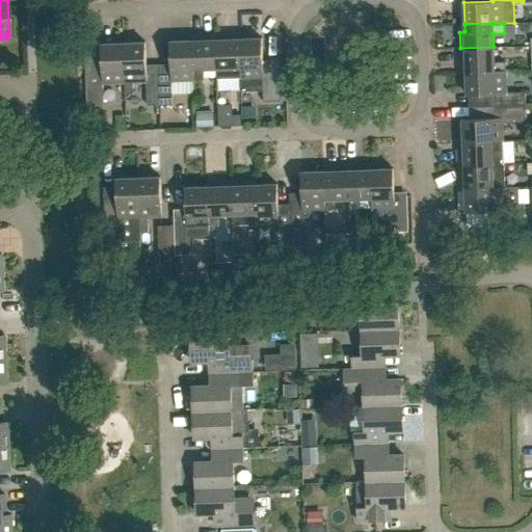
[(233,38),(232,33),(216,34),(217,68),(217,78),(240,77),(240,67),(241,67),(240,38),(233,38)]
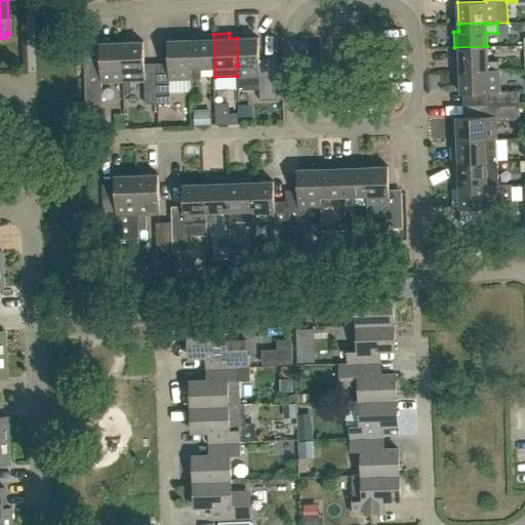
[(213,34),(197,34),(197,39),(190,39),(191,68),(192,79),(198,79),(202,72),(201,68),(214,67),(213,34)]
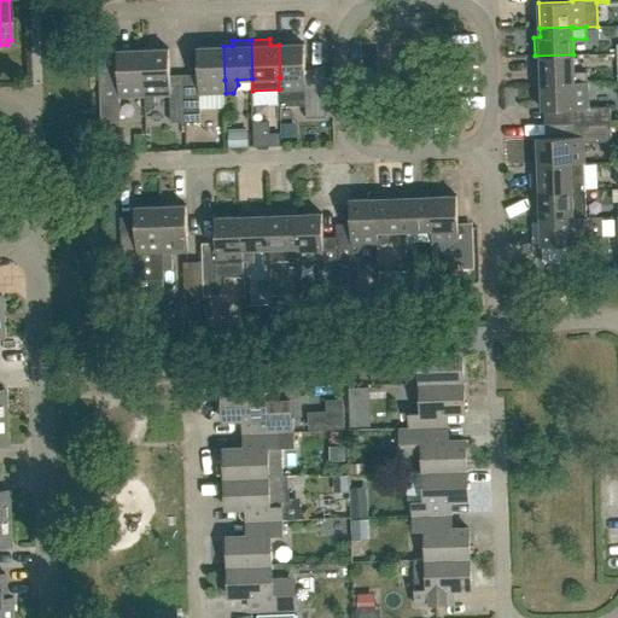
[(305,105),(307,117),(325,116),(324,77),(305,79),(304,44),(279,45),(280,77),(279,77),(279,89),(280,105),(305,105)]
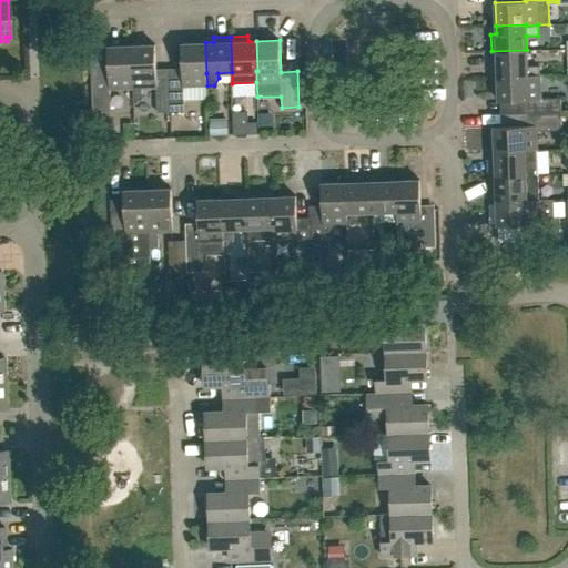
[(183,87),(208,85),(206,73),(205,42),(182,43),(183,74),(170,74),(171,112),(184,111),(183,87)]
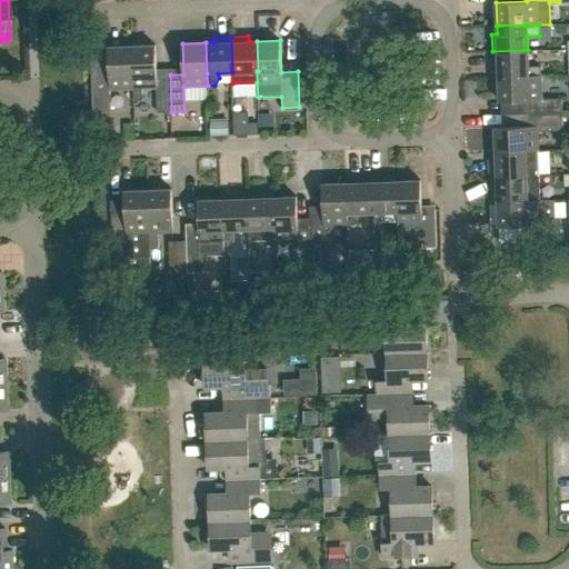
[(170,75),(157,76),(156,45),(132,46),(133,88),(133,100),(142,100),(142,88),(157,87),(158,112),(171,112),(170,75)]
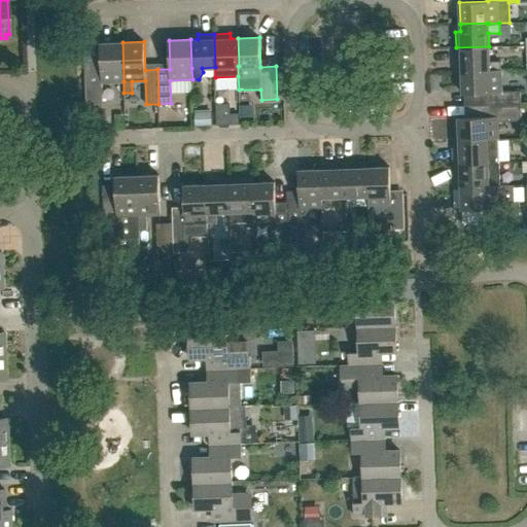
[(103,101),(102,82),(124,81),(123,42),(100,43),(101,72),(89,72),(90,101),(103,101)]
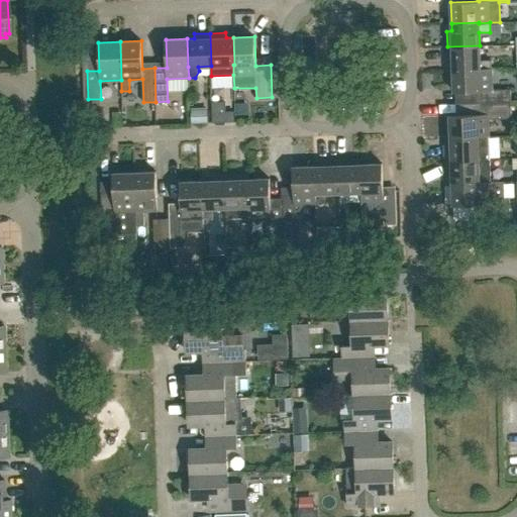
[(491,61),(481,61),(480,45),(447,46),(447,63),(452,63),(452,70),(481,69),(492,68),(491,61)]
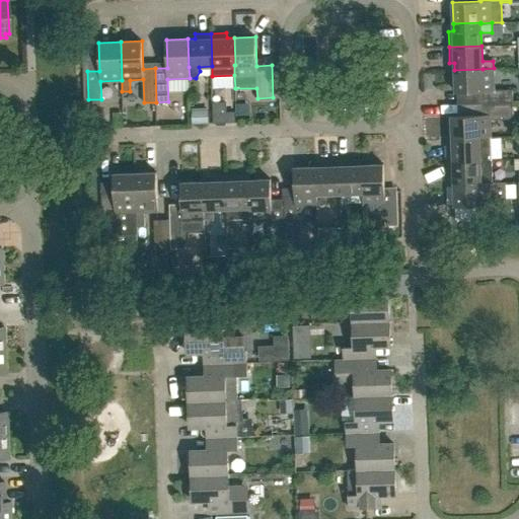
[(483,102),(513,101),(512,89),(494,90),(494,68),(483,69),(454,70),(455,91),(483,90),(483,102)]
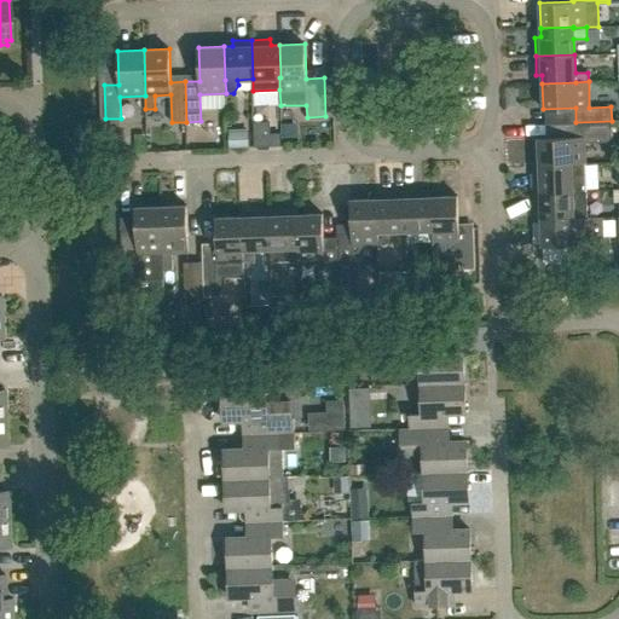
[(247,113),(246,132),(271,133),(272,115),(247,113)]
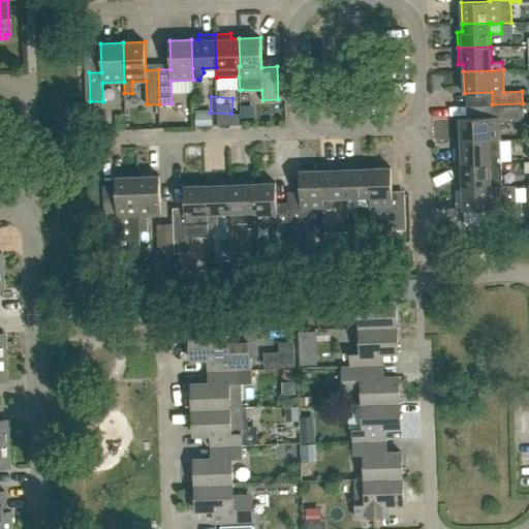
[(500,139),(500,122),(523,121),(523,103),(492,104),(493,117),(460,118),(461,139),(489,138),(489,139),(500,139)]
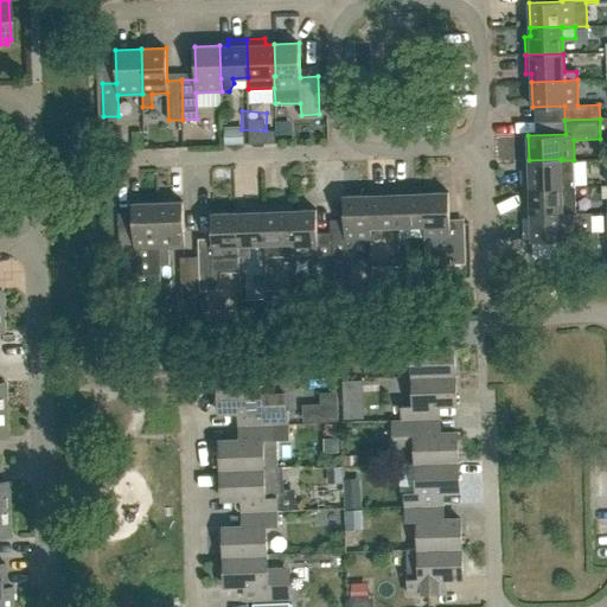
[(529,168),(523,170),(524,187),(575,186),(574,160),(561,160),(561,159),(529,160),(529,168)]
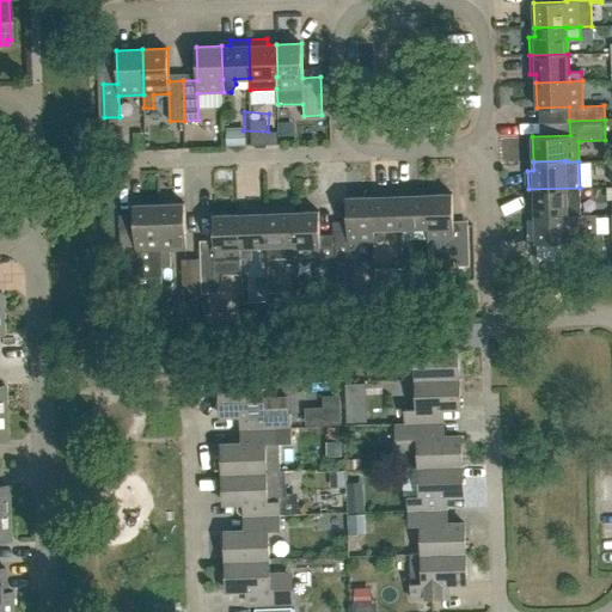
[(528,189),(528,208),(534,208),(534,216),(568,215),(581,214),(580,188),(528,189)]
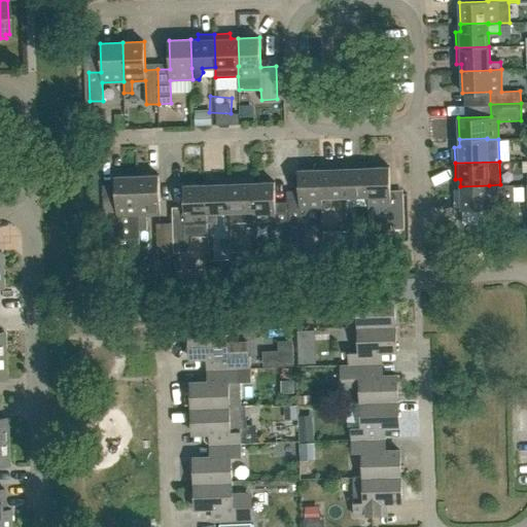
[(328,208),(331,205),(330,197),(345,197),(344,163),(327,164),(327,169),(320,169),(321,198),(322,198),(322,208),(328,208)]
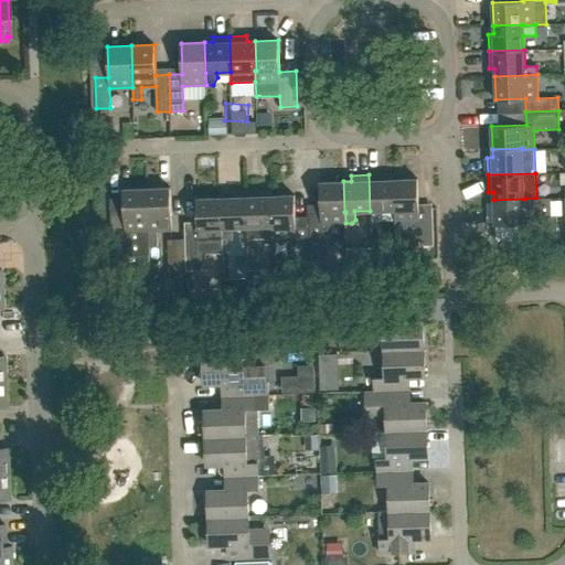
[(386,174),(369,174),(370,211),(395,210),(394,179),(386,180),(386,174)]
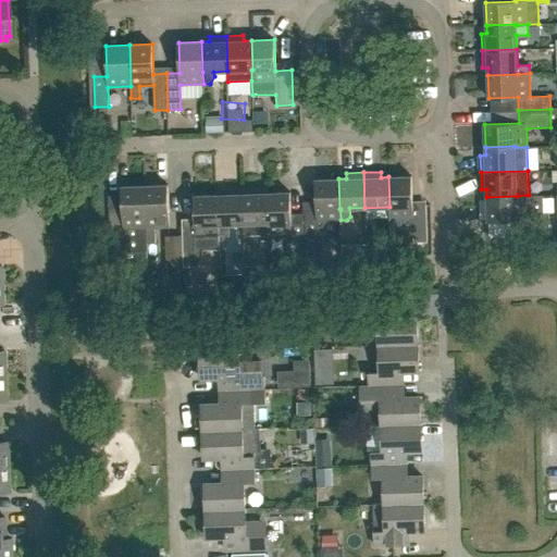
[(390,207),(390,219),(405,218),(405,224),(408,226),(413,226),(413,242),(426,242),(425,205),(412,206),(411,176),(388,176),(390,207)]
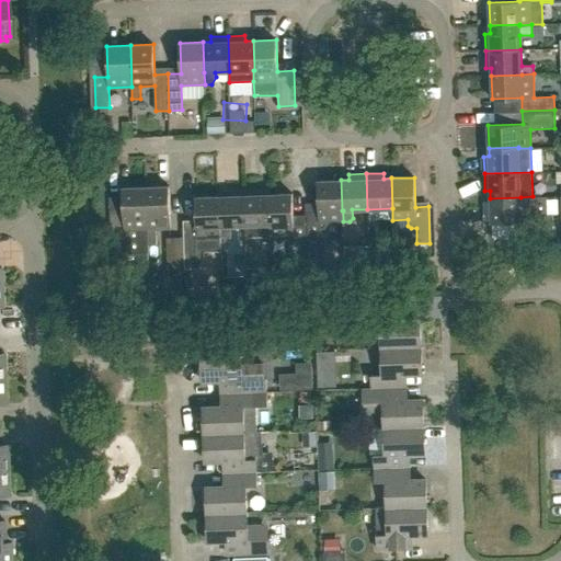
[(318,181),(319,212),(306,212),(308,263),(308,252),(325,251),(325,239),(344,238),(343,222),(343,221),(343,210),(342,210),(341,180),(318,181)]
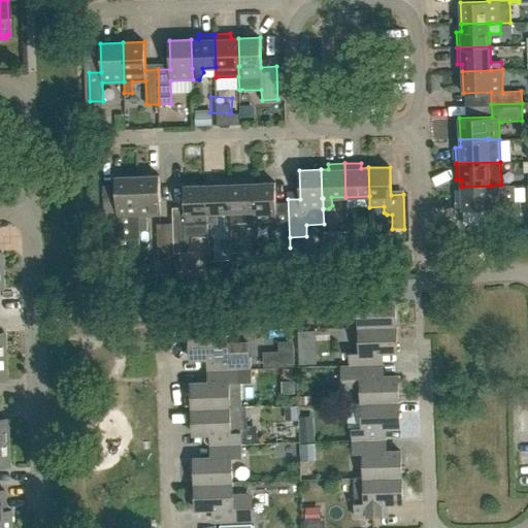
[(137,175),(116,176),(117,201),(103,201),(105,238),(106,246),(111,251),(114,251),(116,254),(119,256),(129,256),(132,254),(134,251),(136,248),(136,243),(139,243),(138,216),(137,175)]
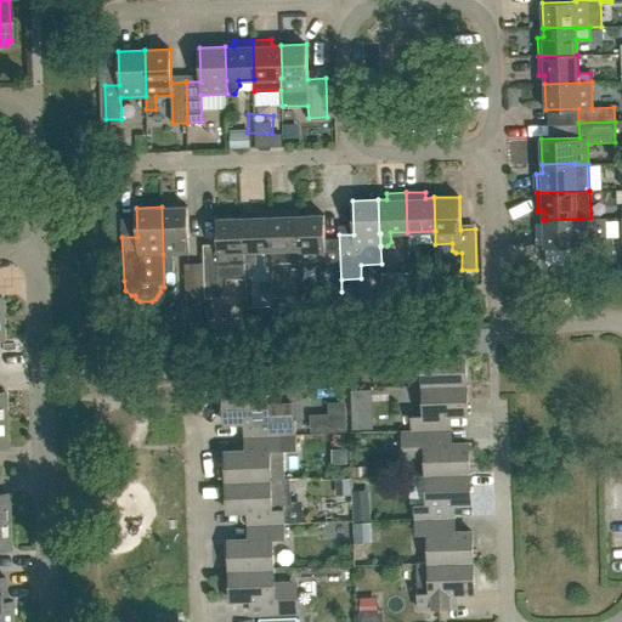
[(163,254),(190,253),(187,207),(162,207),(163,254)]
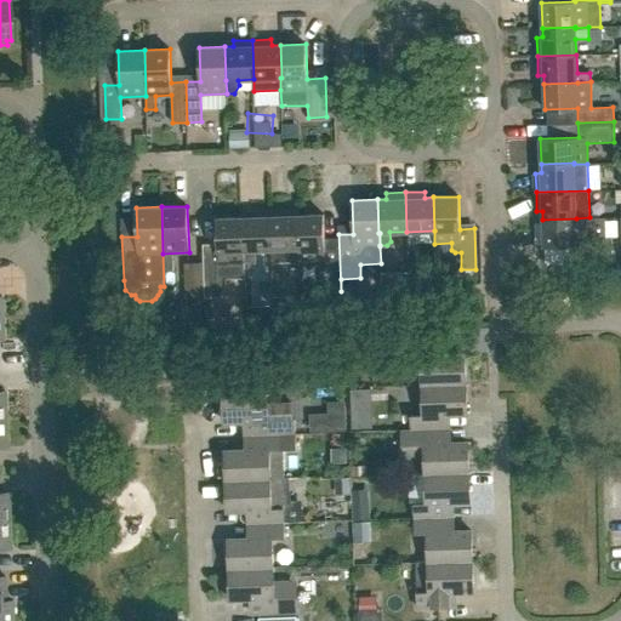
[(256,263),(255,250),(271,250),(269,210),(251,211),(251,216),(243,217),(244,250),(244,263),(256,263)]
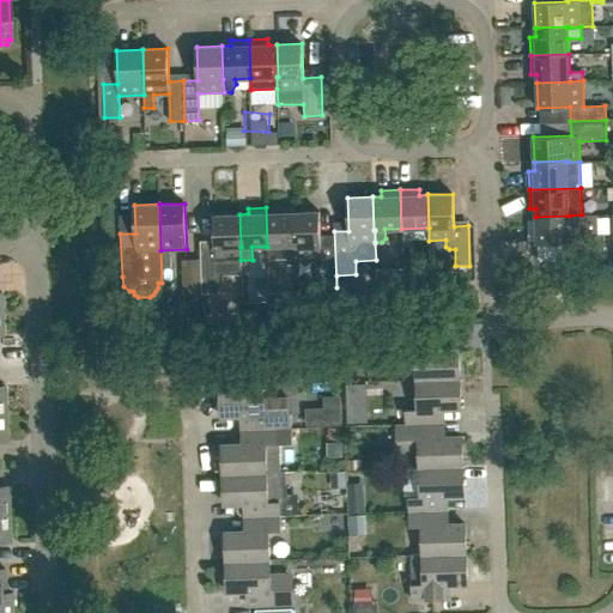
[(285,212),(285,207),(266,207),(267,247),(268,259),(295,259),(295,246),(296,246),(295,212),(285,212)]
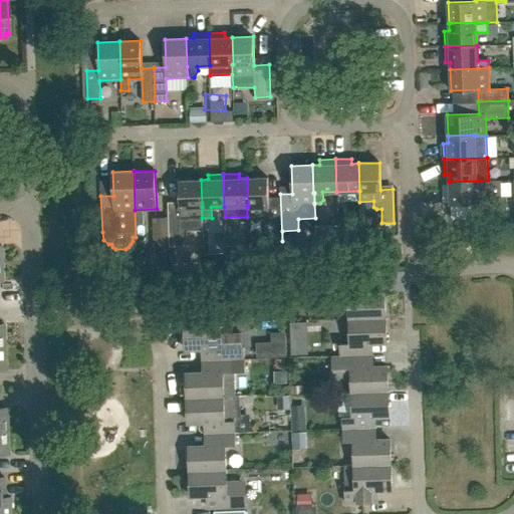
[(269,205),(268,177),(247,178),(248,206),(247,206),(247,217),(264,216),(265,242),(282,241),(280,194),(280,205),(269,205)]
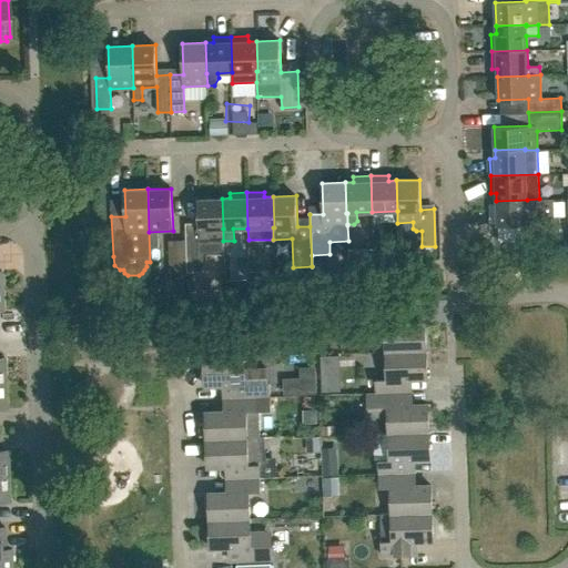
[(224,255),(224,241),(223,241),(223,229),(222,199),(198,200),(199,230),(185,231),(186,272),(200,272),(206,261),(206,255),(224,255)]
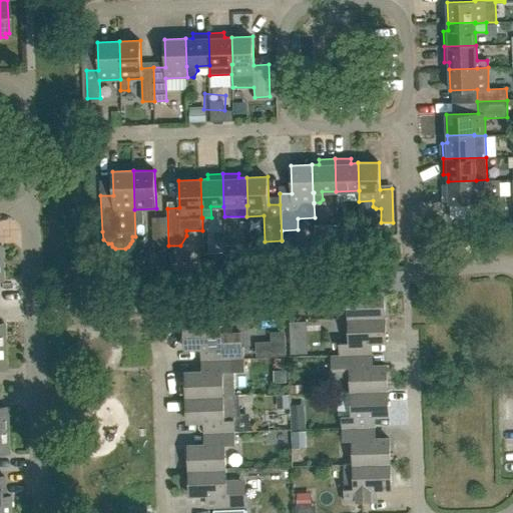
[(449,202),(476,202),(477,214),(506,213),(505,196),(500,196),(500,179),(487,180),(487,179),(476,180),(448,181),(449,202)]
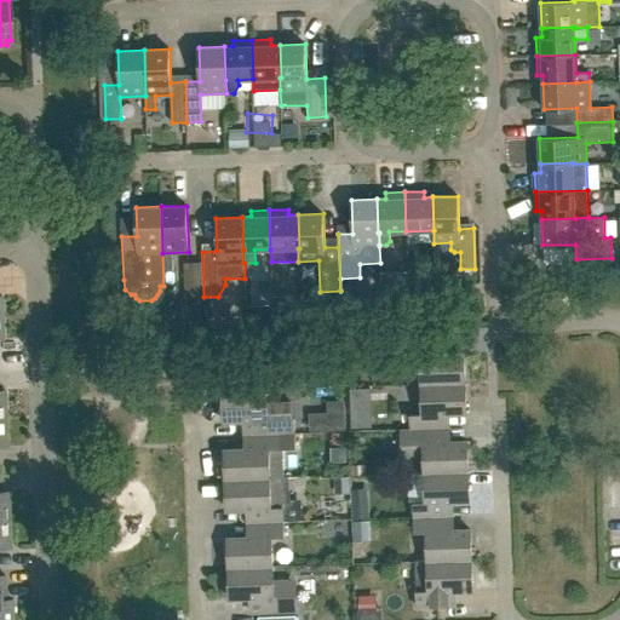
[(184,263),(184,302),(204,302),(202,262),(184,263)]
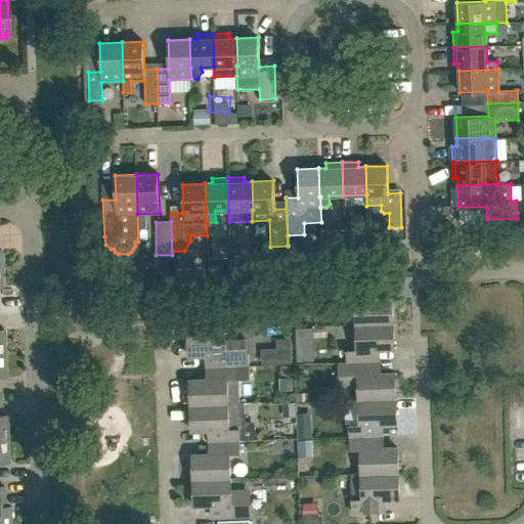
[(249,273),(249,272),(249,250),(231,251),(231,274),(249,273)]
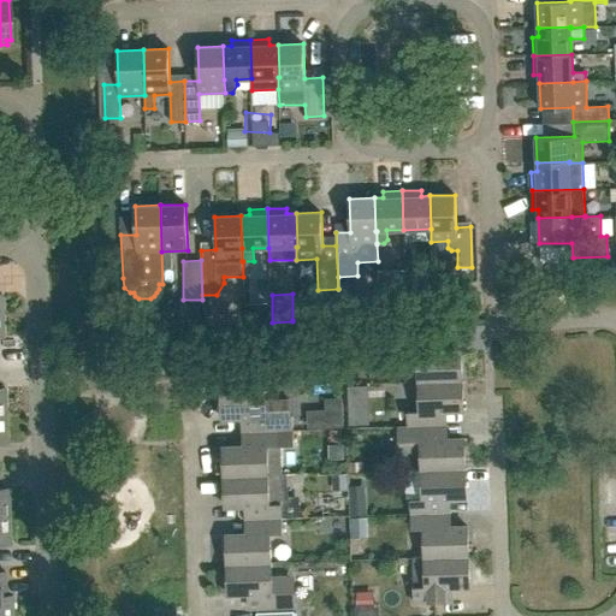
[(193,333),(194,344),(203,344),(203,333),(193,333)]
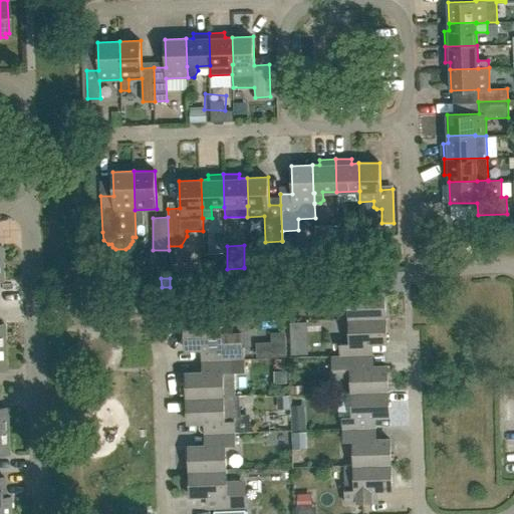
[(337,282),(338,294),(338,318),(349,318),(386,317),(384,292),(361,293),(361,281),(337,282)]
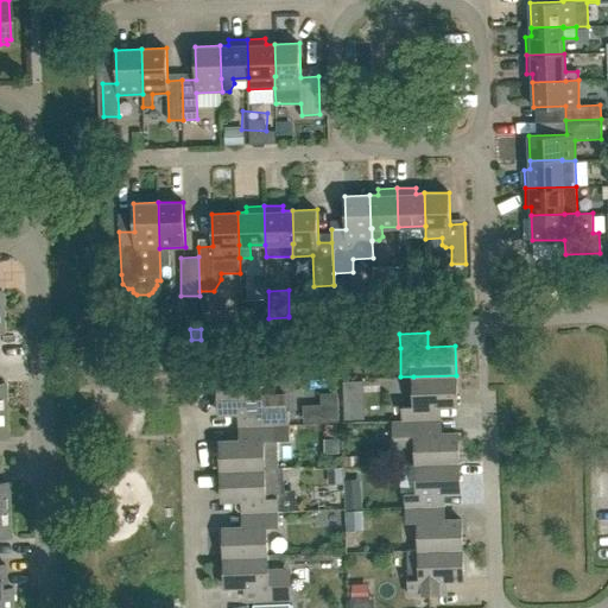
[(151,339),(151,350),(163,350),(163,339),(151,339)]
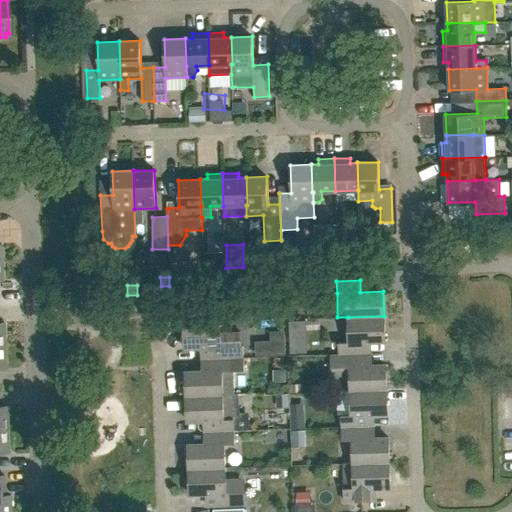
[(185,348),(207,347),(208,359),(243,357),(243,344),(241,344),(240,329),(244,328),(247,325),(247,321),(246,317),(243,315),(240,314),(239,314),(219,314),(219,310),(206,310),(206,322),(184,322),(185,348)]
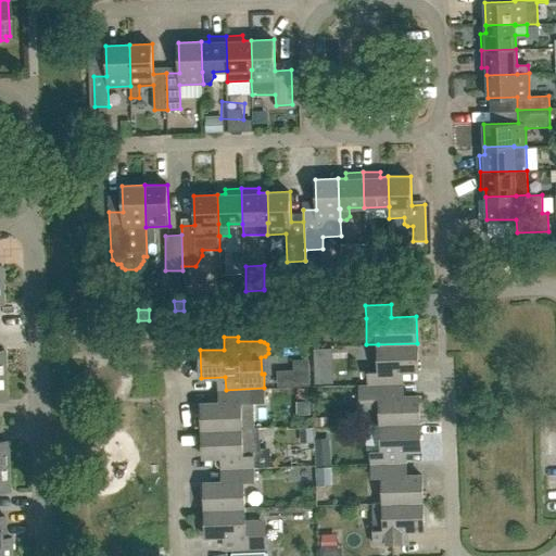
[(393,370),(418,370),(417,343),(378,344),(379,370),(367,371),(368,384),(394,383),(393,370)]
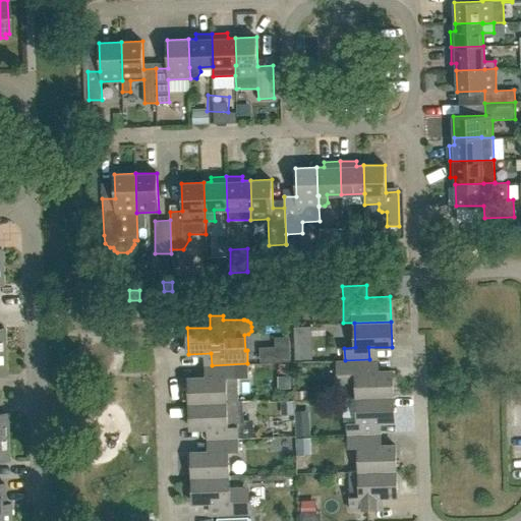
[(312,346),(295,347),(296,360),(312,359),(312,346)]
